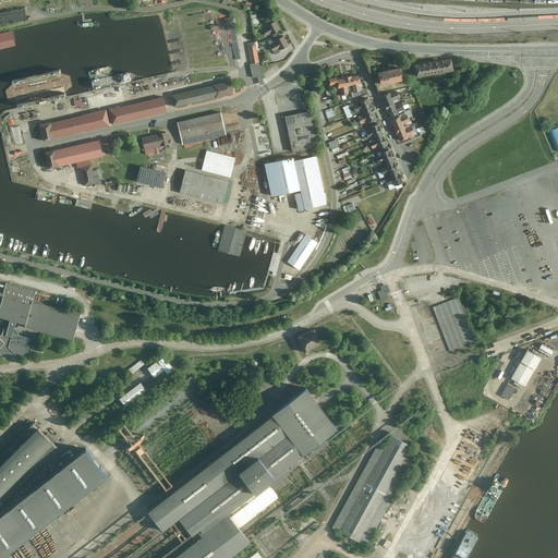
[(0,25),(26,20),(24,7),(0,12),(0,25)]
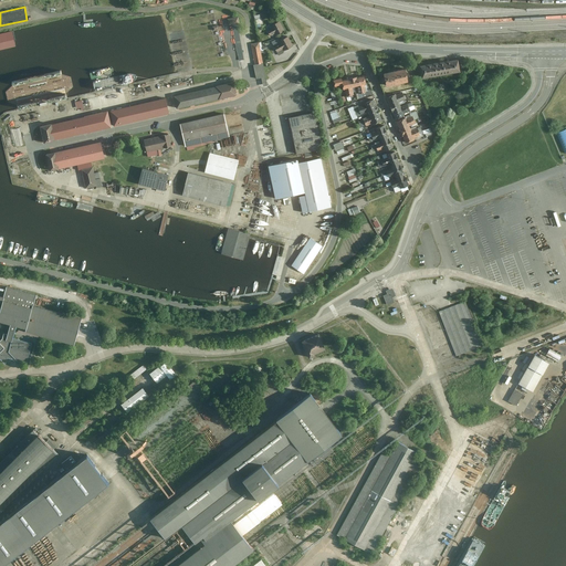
[(268,30),(271,35),(275,33),(276,35),(285,30),(283,28),(281,24),(279,21),(271,25),(272,27),(268,30)]
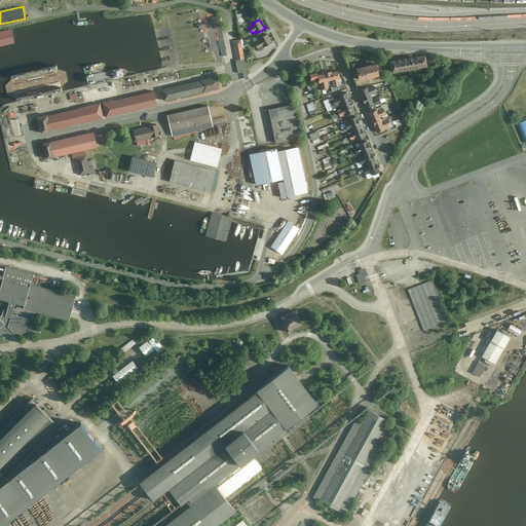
[(259,36),(253,39),(255,43),(256,46),(269,38),(267,34),(260,38),(259,36)]
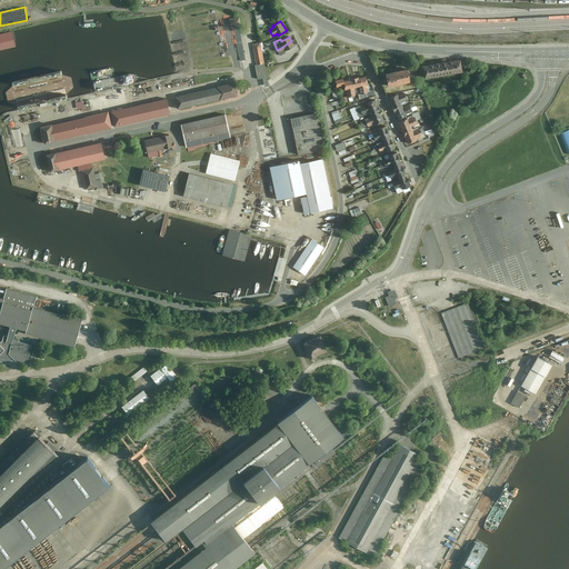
[(291,41),(277,50),(279,52),(285,49),(286,51),(295,47),(291,41)]
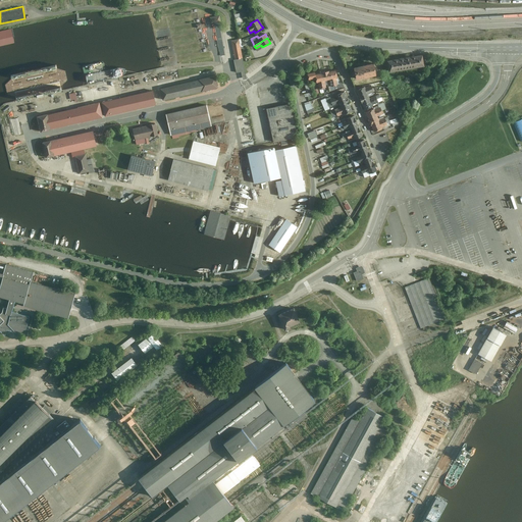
[(247,79),(239,39),(231,40),(235,59),(233,59),(237,72),(241,71),(243,80),(247,79)]
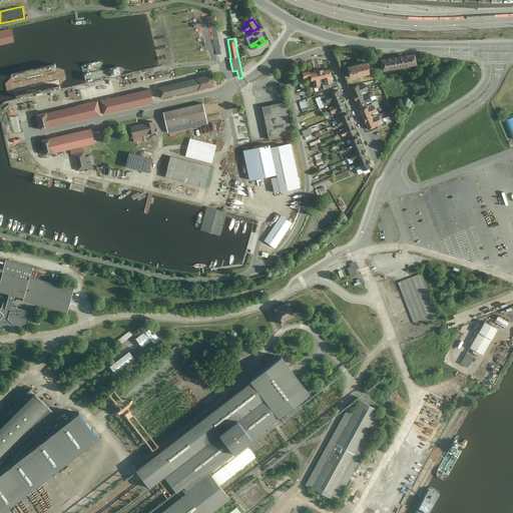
[(415,54),(398,56),(399,68),(416,65),(415,54)]
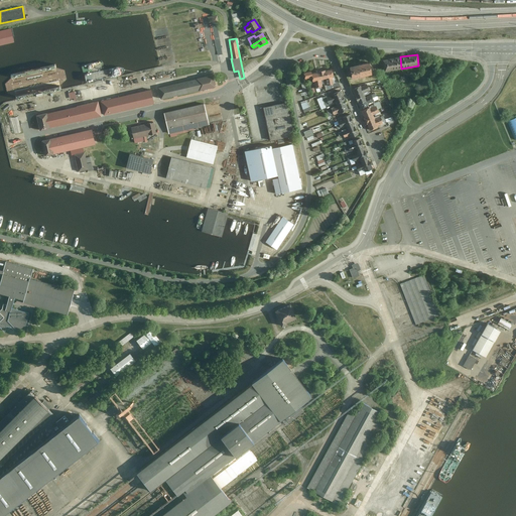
[(400,56),(383,58),(384,71),(401,69),(400,56)]
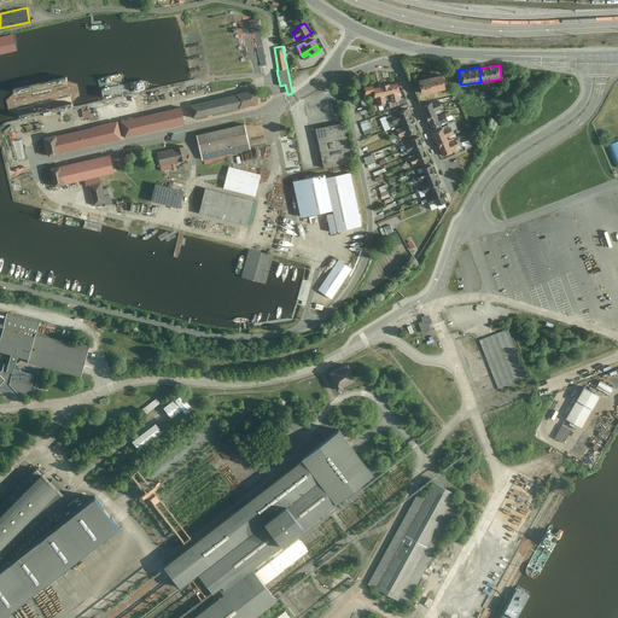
[(420,85),(418,86),(418,88),(420,88),(421,93),(445,88),(442,75),(419,81),(420,85)]
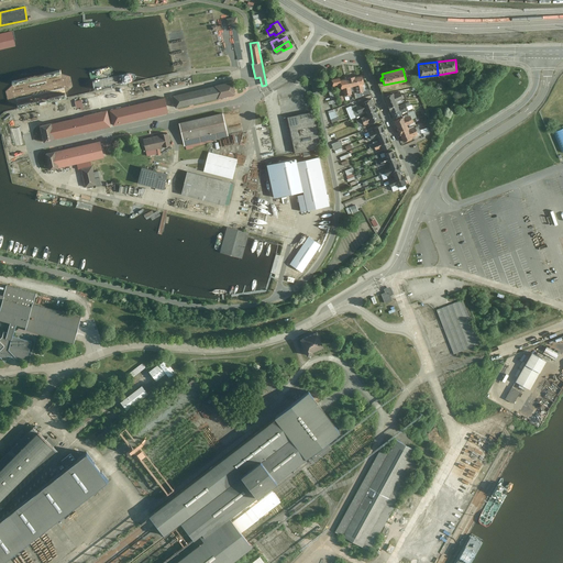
[(362,75),(356,76),(360,92),(361,97),(370,95),(368,90),(364,91),(363,85),(364,84),(362,75)]
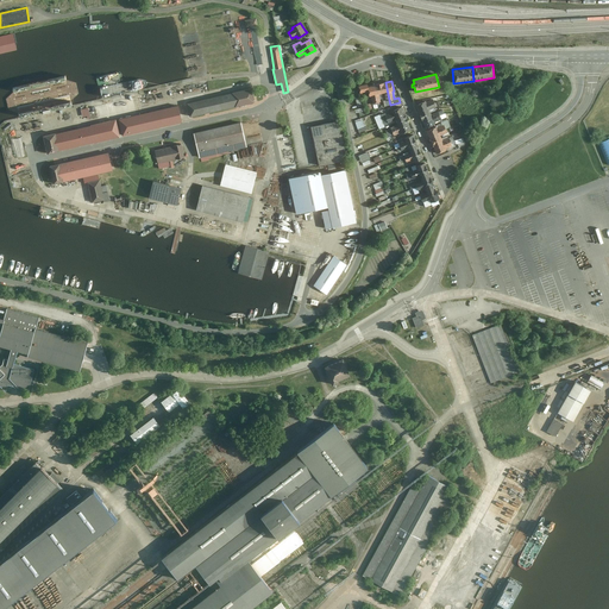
[(385,82),(378,83),(381,94),(384,93),(387,100),(389,100),(385,82)]
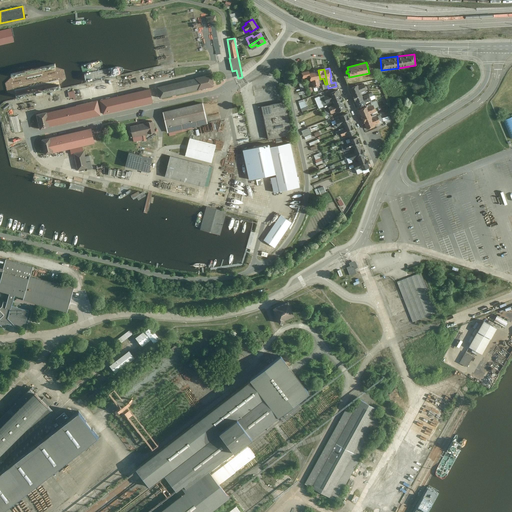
[(308,70),(301,72),(302,78),(309,77),(310,81),(312,81),(313,87),(316,86),(313,71),(308,72),(308,70)]
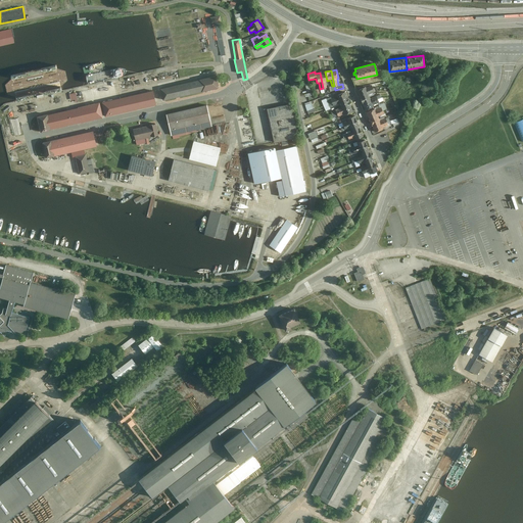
[(160,89),(162,101),(219,89),(216,77),(160,89)]
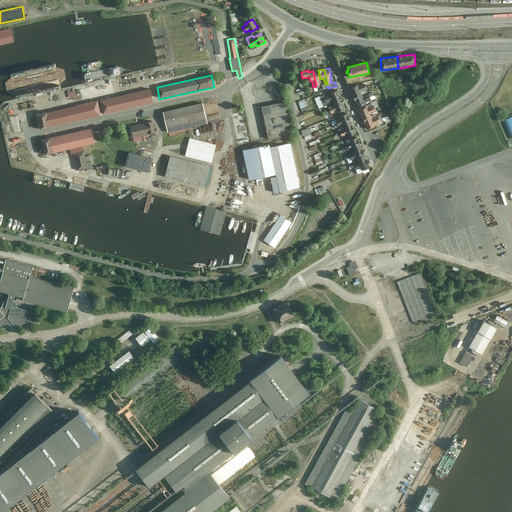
[(307,91),(304,81),(298,83),(301,93),(307,91)]
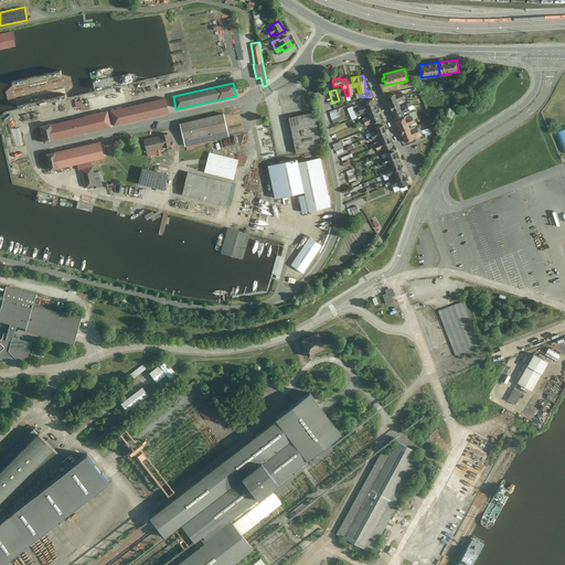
[(391,108),(400,105),(398,102),(405,99),(402,93),(395,95),(395,93),(386,96),(387,99),(390,104),(391,108)]
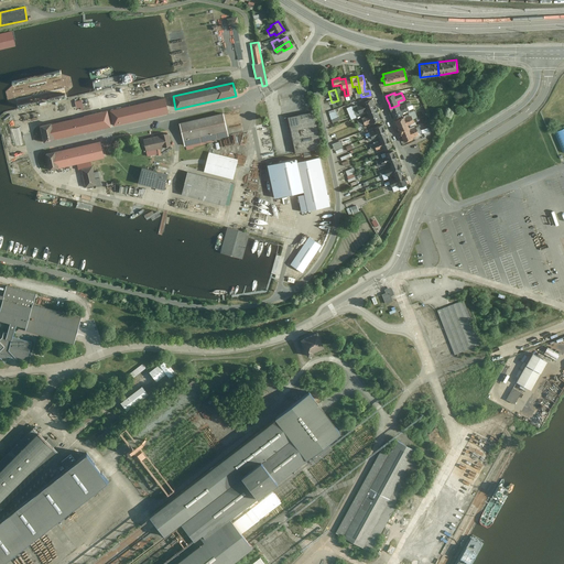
[(372,102),(371,98),(362,102),(364,104),(357,107),(359,114),(366,110),(367,112),(376,109),(375,106),(372,102)]
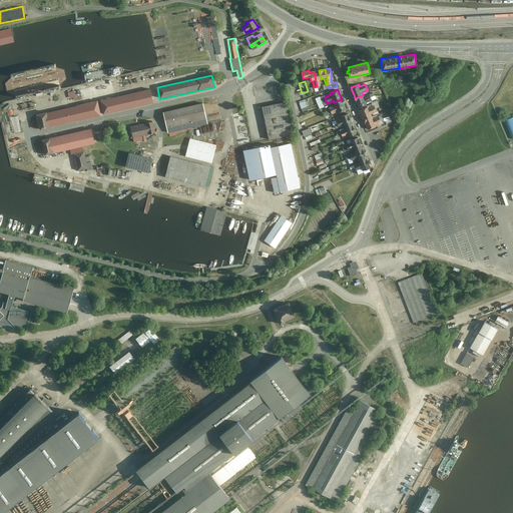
[(69,91),(71,98),(75,98),(75,100),(78,99),(76,90),(69,91)]
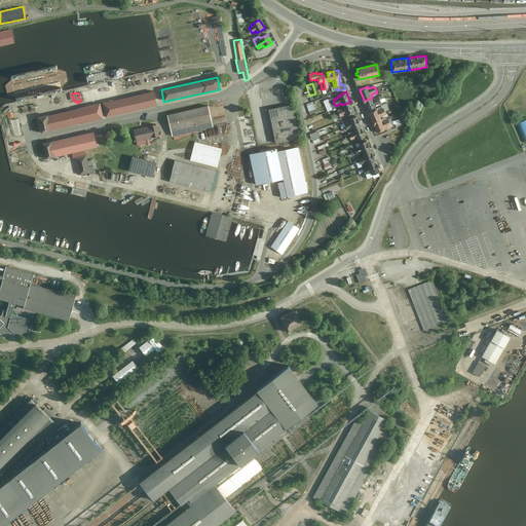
[(154,92),(103,104),(106,118),(158,106),(154,92)]
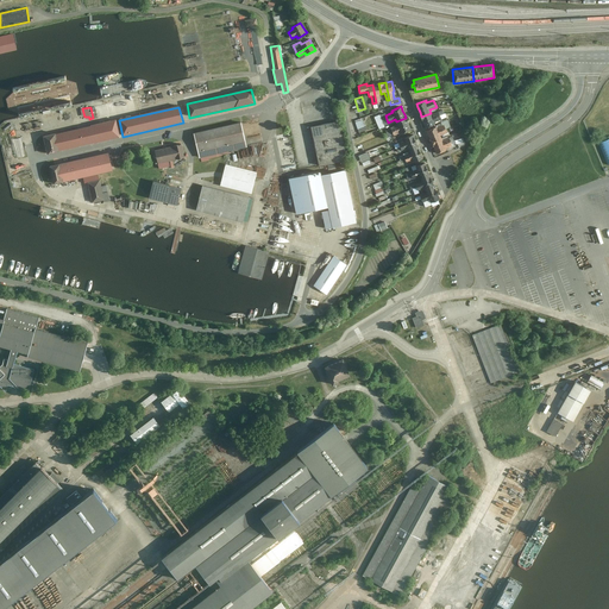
[(425,125),(426,127),(435,124),(434,123),(441,119),(438,112),(432,114),(431,113),(421,117),(422,120),(425,125)]
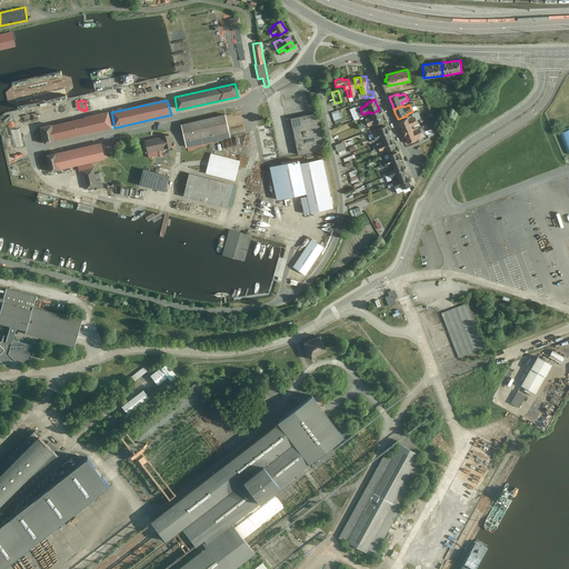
[(332,113),(337,125),(343,121),(339,110),(332,113)]
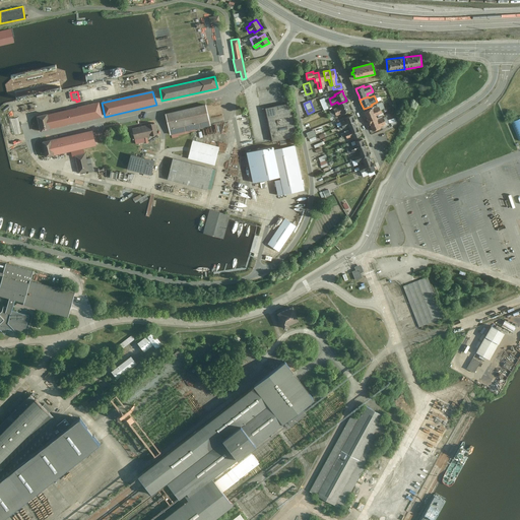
[(342,114),(350,111),(349,108),(348,105),(346,101),(338,104),(339,107),(333,110),(336,116),(342,113),(342,114)]
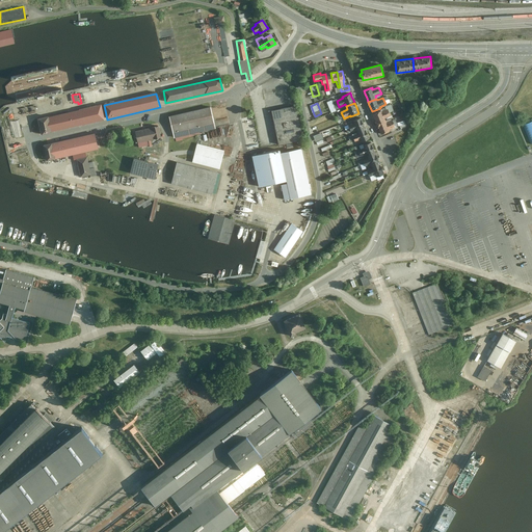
[(35,118),(40,136),(105,122),(101,105),(49,116),(48,115),(35,118)]
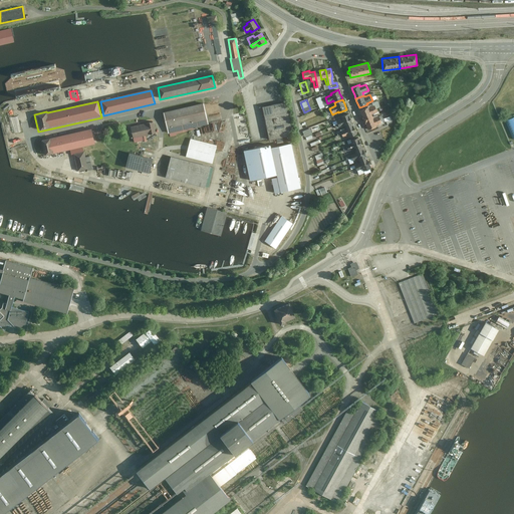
[(291,137),(285,101),(262,107),(270,140),(291,137)]
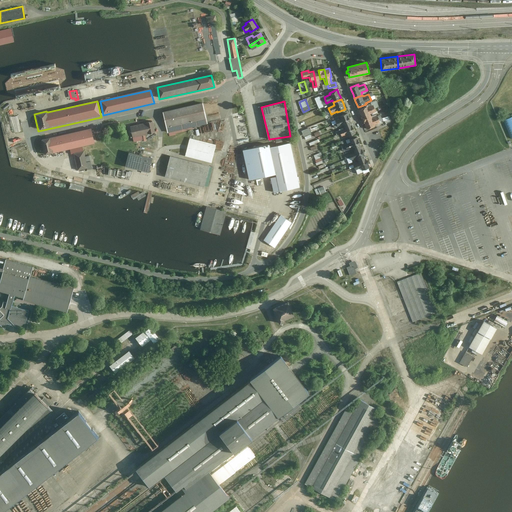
[(203,102),(163,111),(169,137),(176,135),(175,134),(188,131),(188,130),(193,129),(192,127),(208,123),(203,102)]
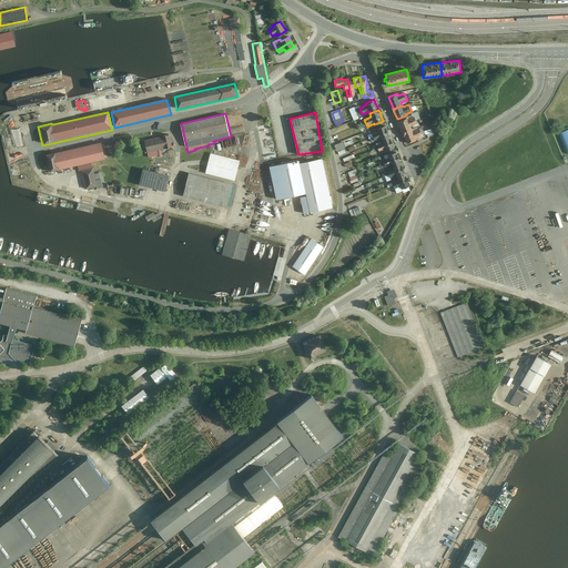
[(401,129),(402,132),(412,129),(411,127),(416,124),(414,117),(407,120),(407,119),(397,122),(399,125),(401,129)]
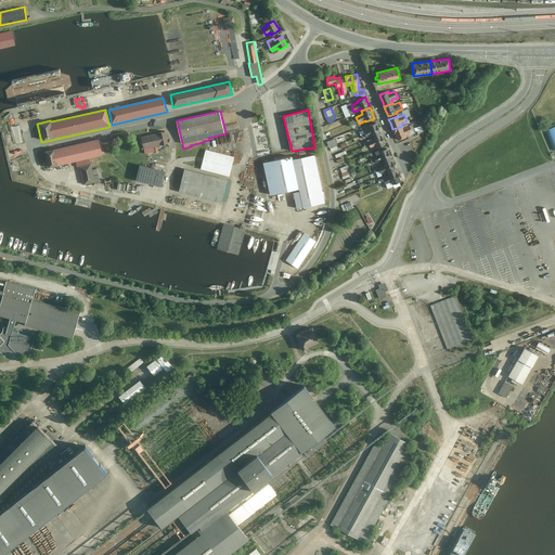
[(373,138),(381,134),(379,131),(377,127),(376,123),(368,126),(369,128),(363,130),(365,137),(371,134),(373,138)]
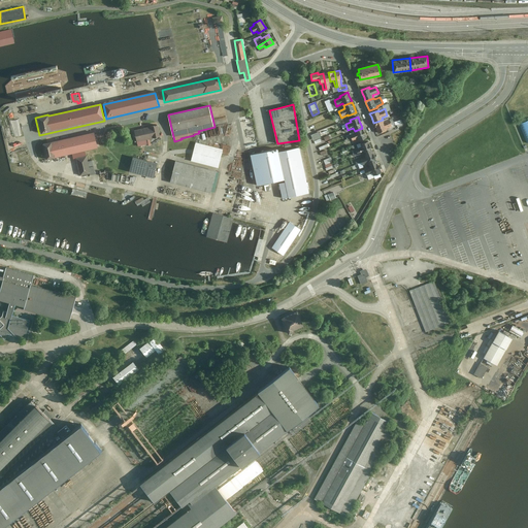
[(376,130),(378,133),(387,130),(386,129),(392,126),(389,120),(384,122),(383,120),(373,123),(375,127),(376,130)]
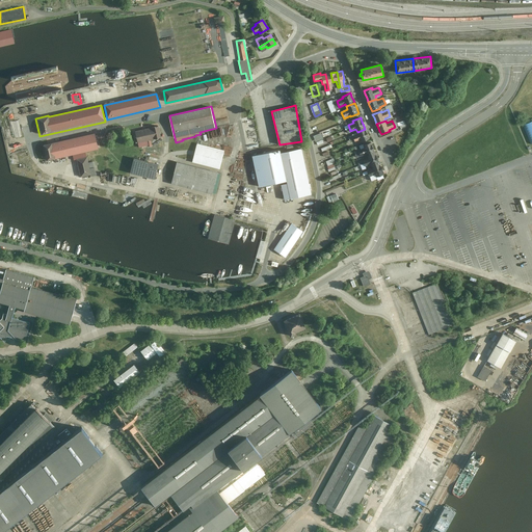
[(134,131),(137,142),(160,137),(157,126),(134,131)]
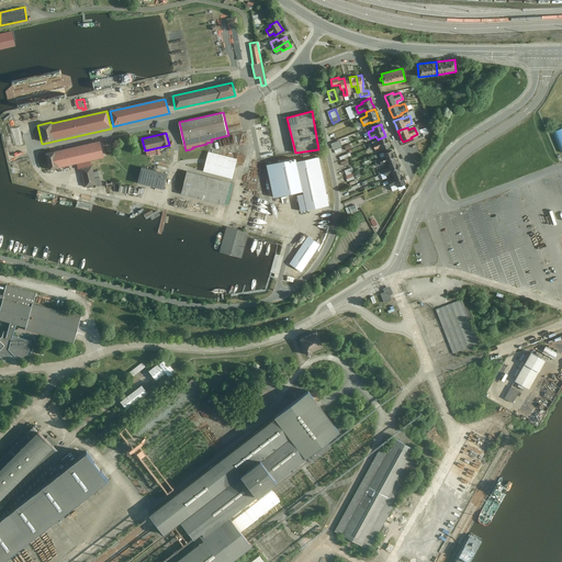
[(382,150),(391,146),(389,144),(388,139),(385,136),(378,139),(378,141),(377,142),(377,141),(372,142),(373,143),(372,144),(375,150),(381,148),(382,150)]
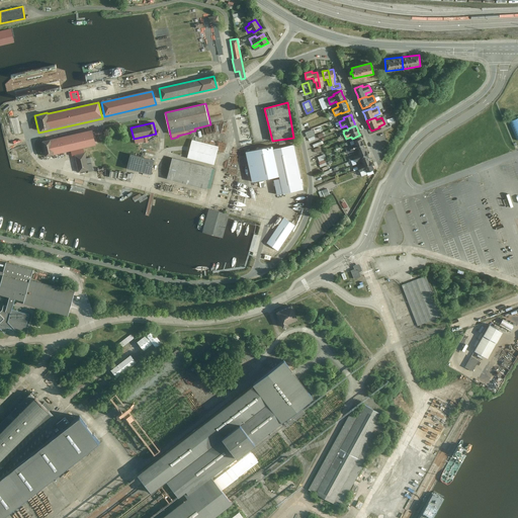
[(86,159),(83,148),(96,145),(92,130),(41,141),(45,156),(70,151),(72,156),(74,156),(78,173),(88,171),(89,172),(93,171),(90,158),(86,159)]
